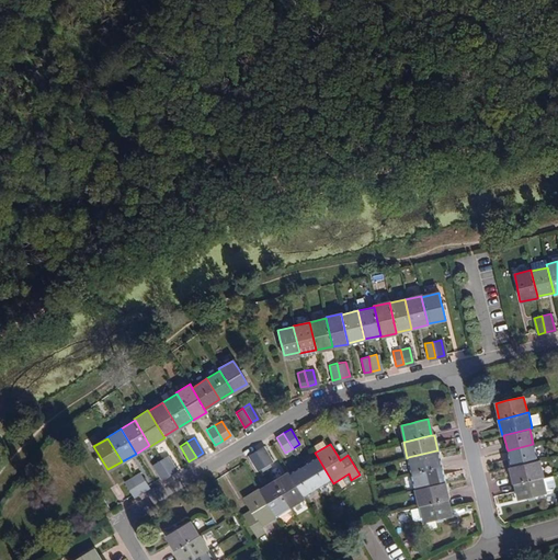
[(537,460),(533,444),(508,450),(512,467),(537,460)]
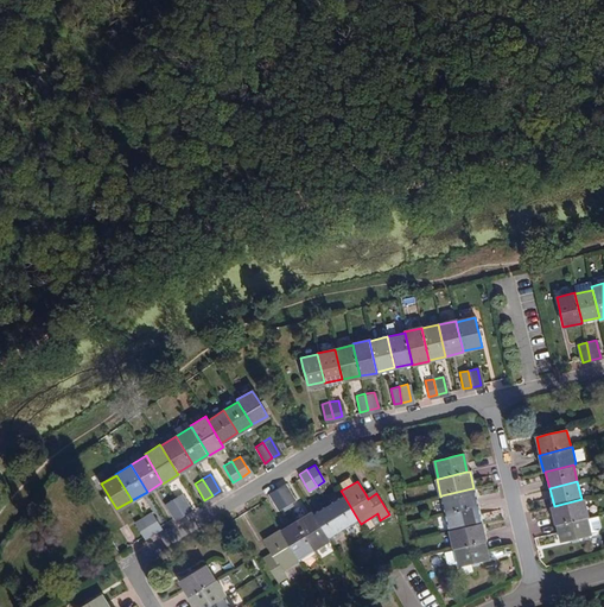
[(275,488),(286,505),(293,500),(284,484),(275,488)]
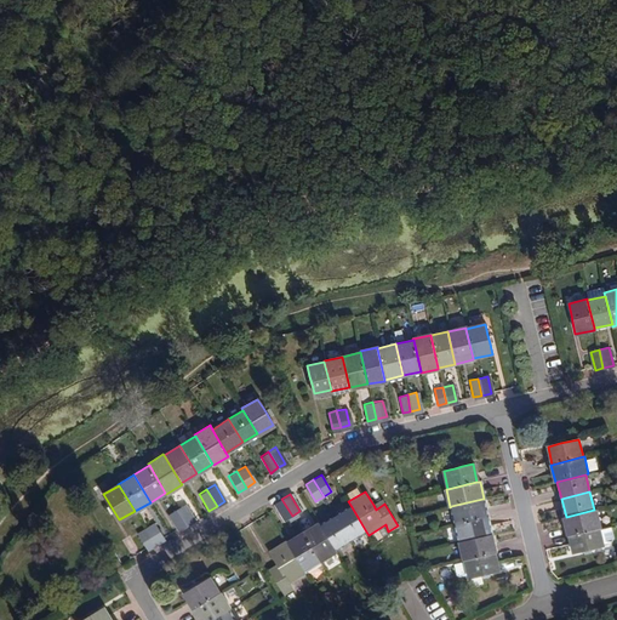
[(284,521),(292,516),(281,499),(274,504),(284,521)]
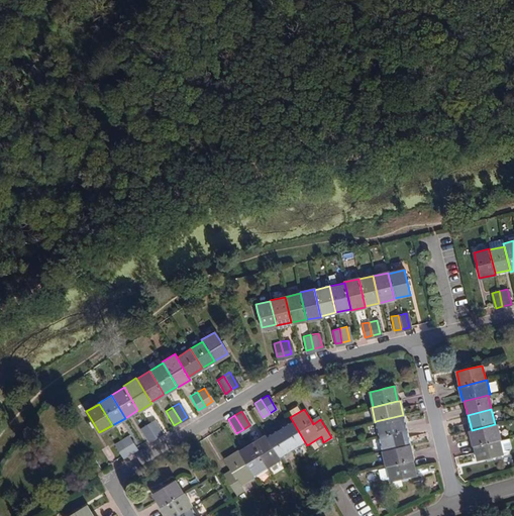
[(321,419),(318,415),(311,420),(313,424),(320,419),(321,419)]
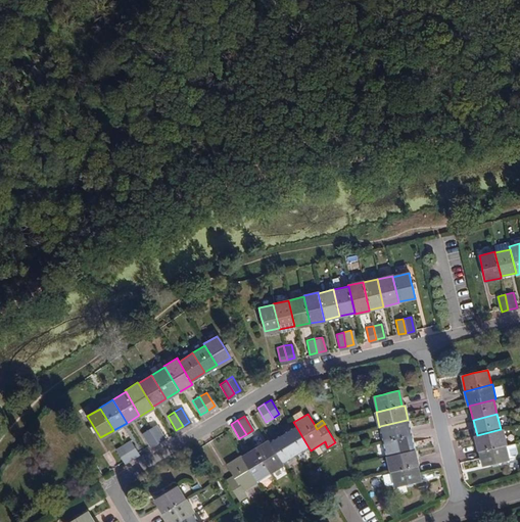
[(407,420),(380,426),(383,440),(410,434),(407,420)]
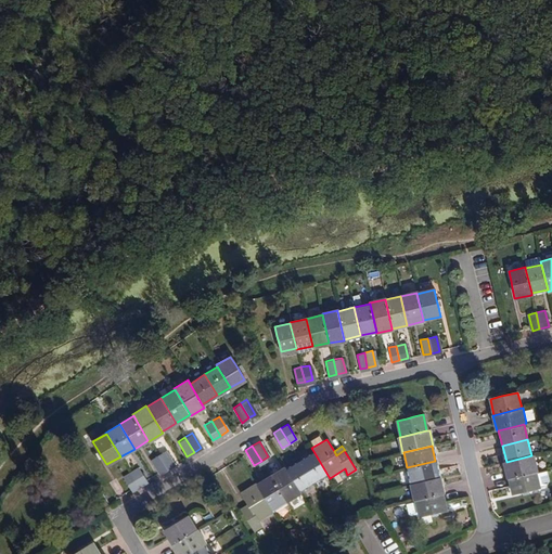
[(164,450),(156,455),(165,469),(172,465),(164,450)]
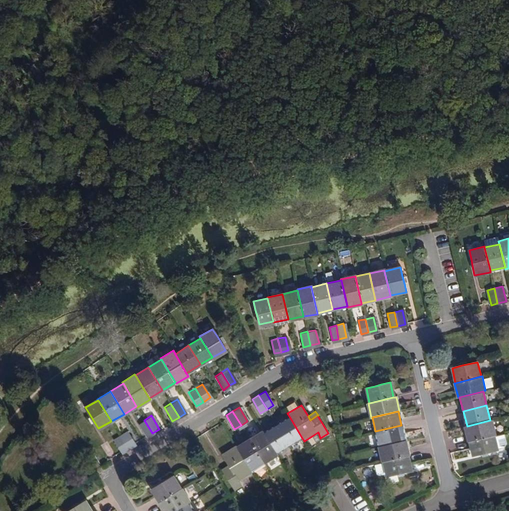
[(275,424),(289,445),(302,438),(289,416),(275,424)]
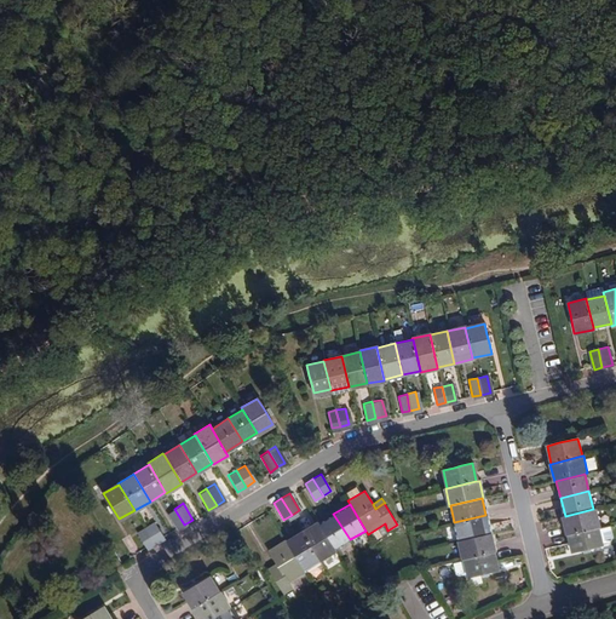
[(184,525),(174,509),(167,513),(177,529),(184,525)]
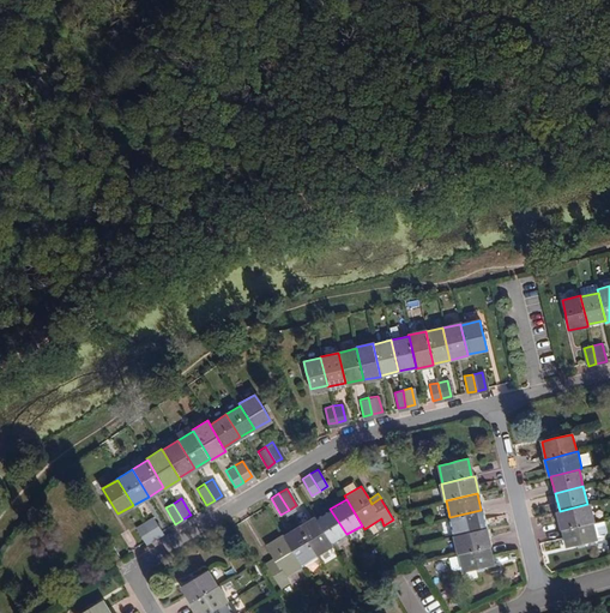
[(590,504),(587,504),(560,511),(556,512),(560,529),(562,529),(592,521),(593,521),(590,504)]
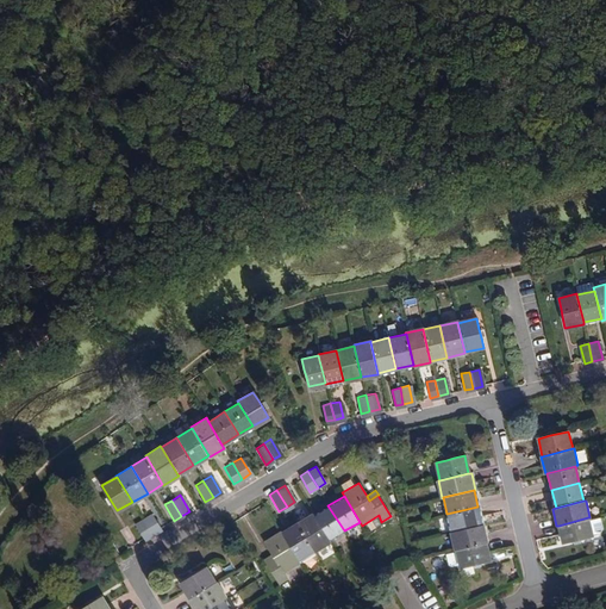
[(328,505),(312,514),(328,541),(344,530),(328,505)]
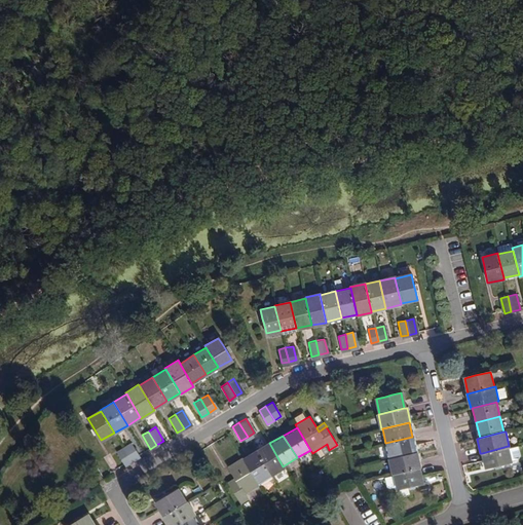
[(412,437),(385,443),(388,458),(415,452),(412,437)]
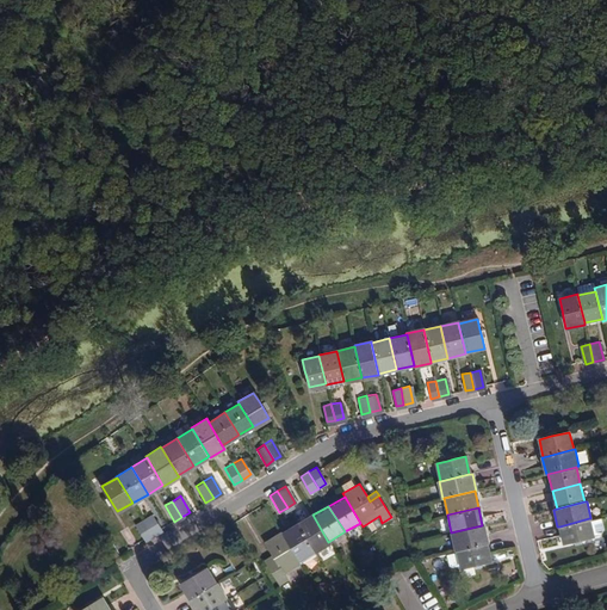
[(152,515),(142,519),(152,536),(161,530),(152,515)]
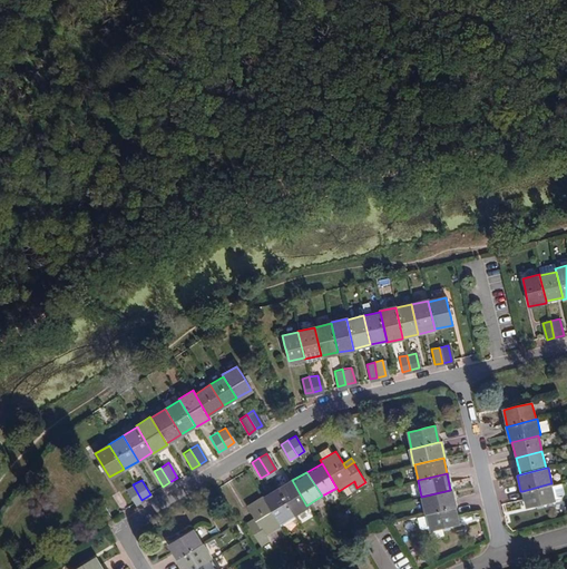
[(277,489),(294,516),(309,508),(306,506),(292,480),(277,489)]
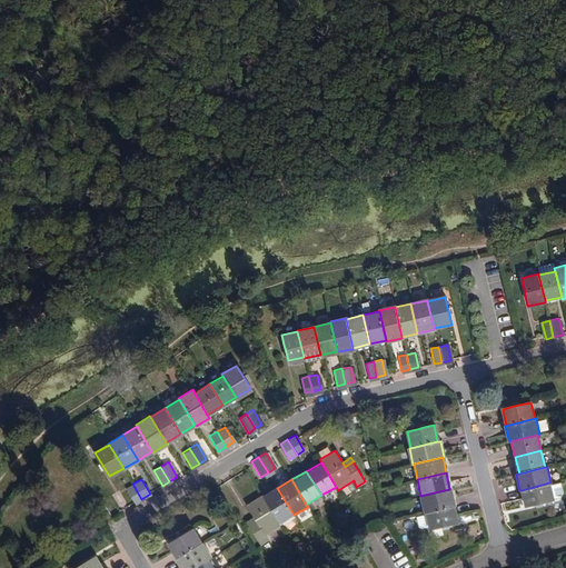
[(549,482),(522,490),(525,506),(536,502),(543,501),(553,499),(549,482)]
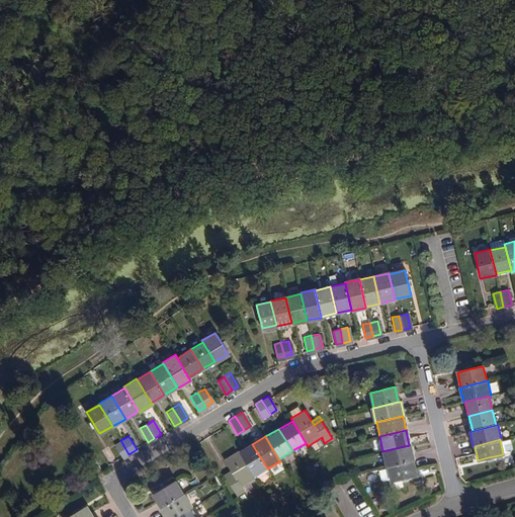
[(129,454),(120,440),(114,444),(122,457),(129,454)]
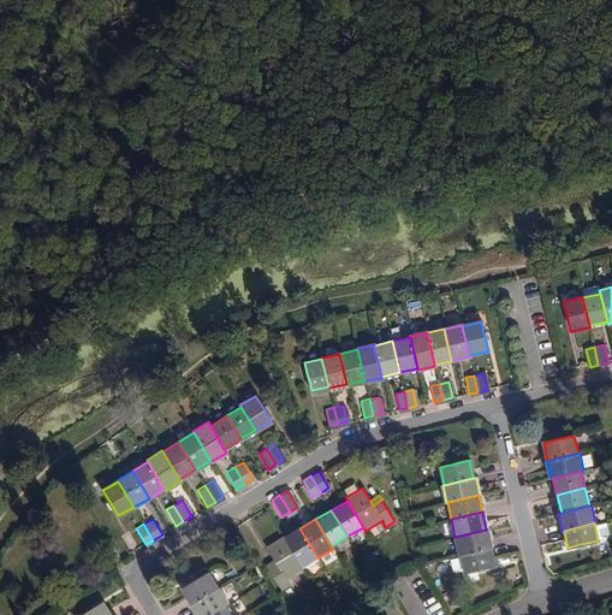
[(299,528),(284,537),(302,567),(318,557),(299,528)]
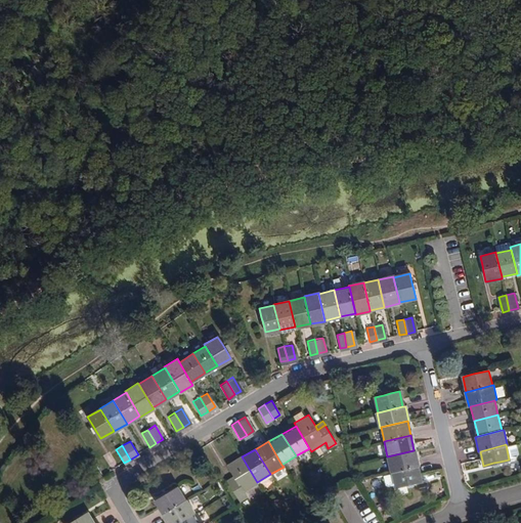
[(414,450),(387,456),(390,472),(392,471),(418,466),(418,465),(414,450)]
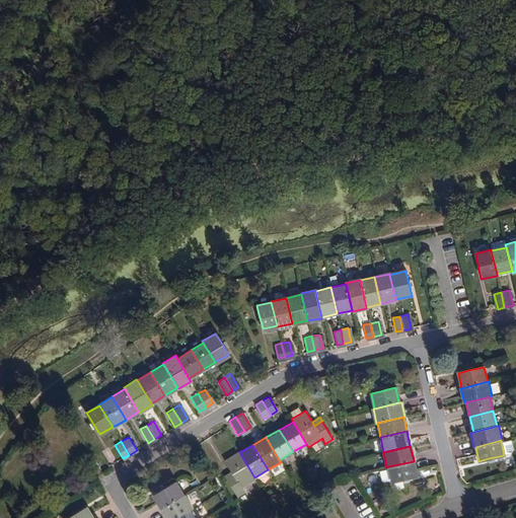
[(255,478),(254,477),(239,452),(238,452),(225,459),(231,470),(233,474),(226,478),(236,496),(244,492),(241,487),(255,478)]
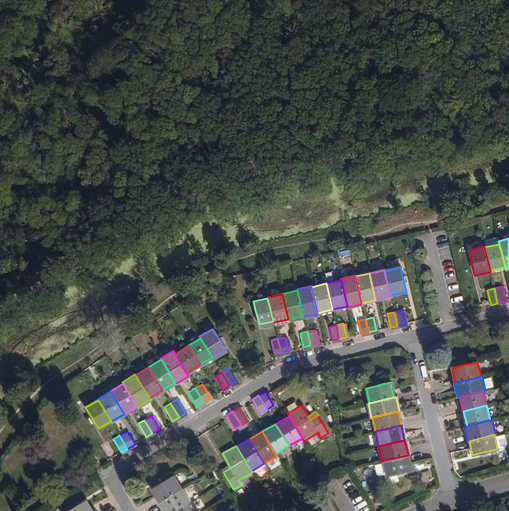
[(408,455),(383,460),(386,476),(396,473),(402,472),(411,470),(408,455)]
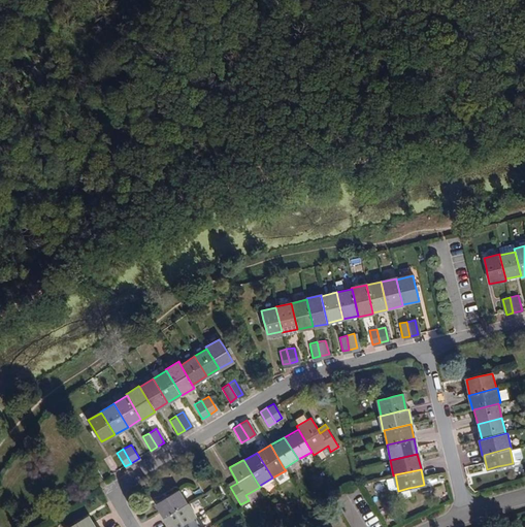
[(228,483),(230,487),(237,483),(235,479),(228,483)]
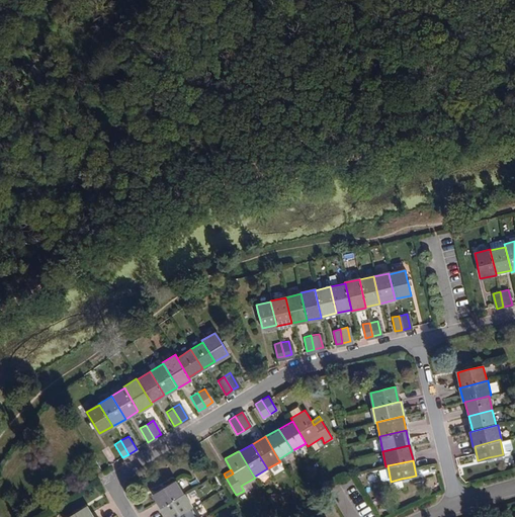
[(161,508),(183,495),(175,482),(167,487),(162,490),(153,495),(161,508)]
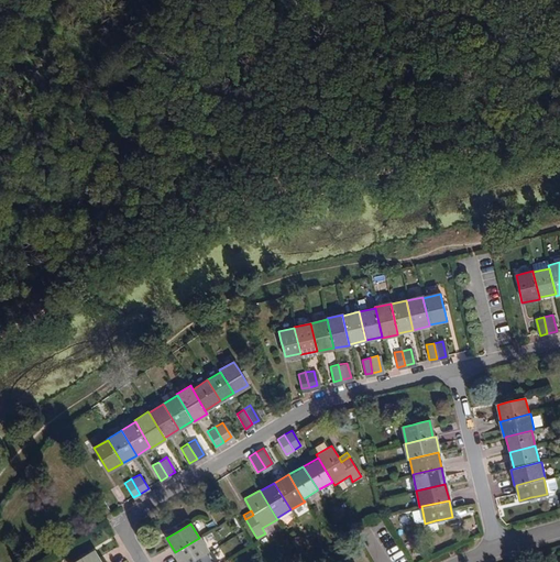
[(199,538),(175,552),(175,553),(179,561),(193,561),(208,552),(209,552),(200,538),(199,538)]
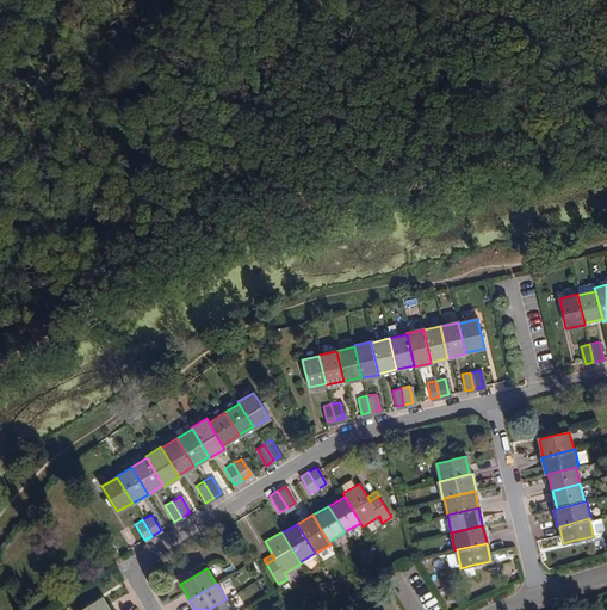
[(111,609),(104,597),(94,603),(88,605),(81,609),(111,609)]
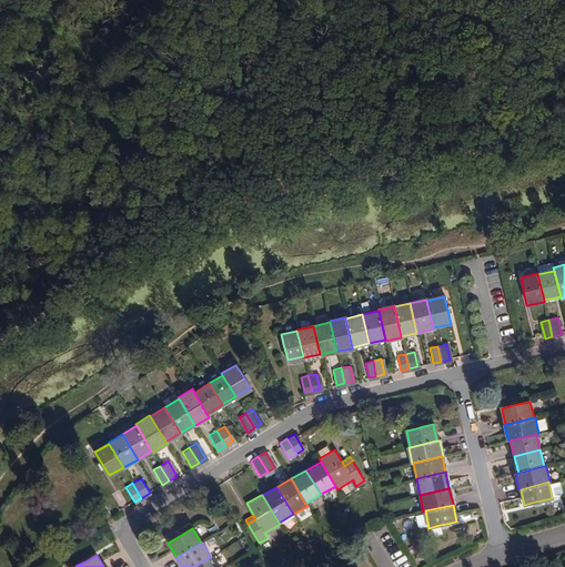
[(214,566),(210,557),(194,566),(214,566)]
